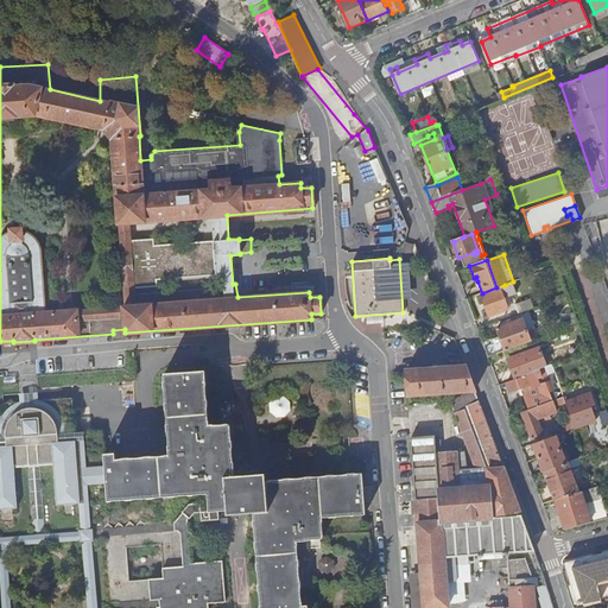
[(513,282),(505,285),(507,291),(524,285),(521,279),(513,282)]
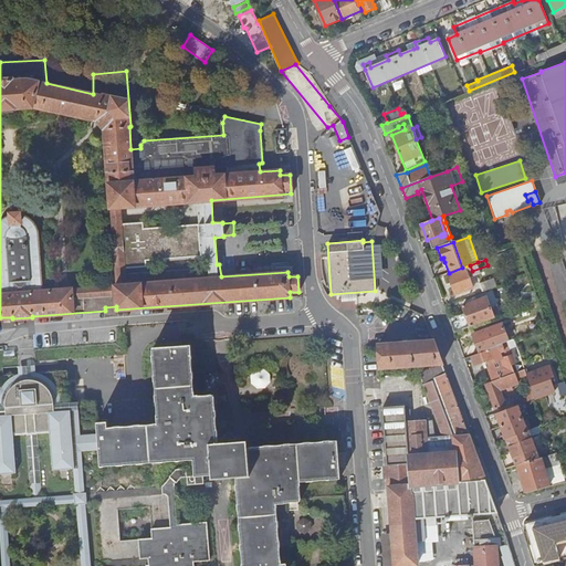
[(473,289),(465,269),(449,275),(456,295),(473,289)]
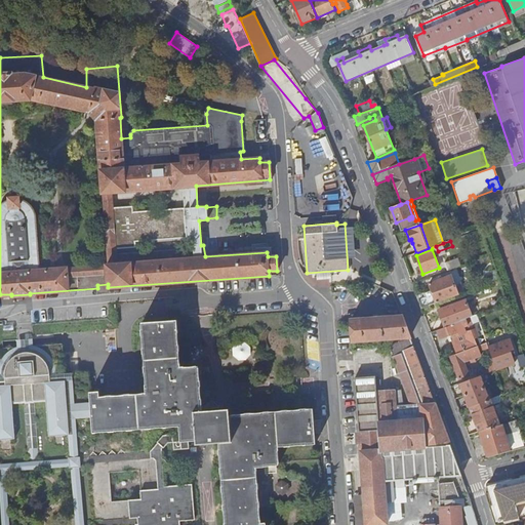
[(444,264),(447,271),(460,267),(457,258),(444,264)]
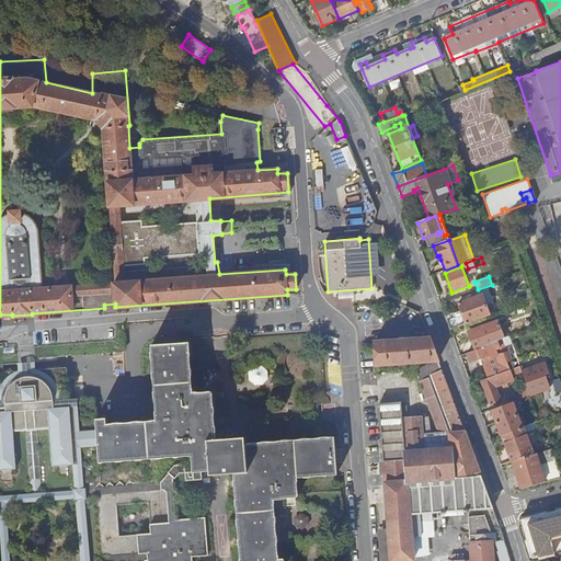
[(461,310),(446,316),(450,330),(490,316),(482,295),(459,304),(461,310)]
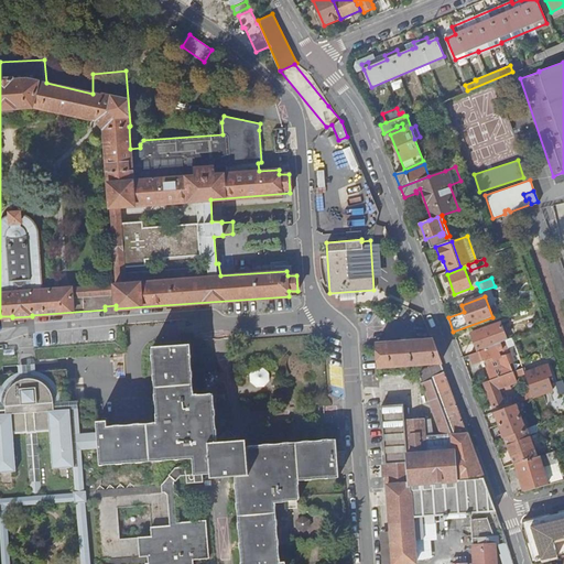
[(470,334),(478,353),(489,348),(500,344),(500,343),(507,340),(500,323),(470,334)]
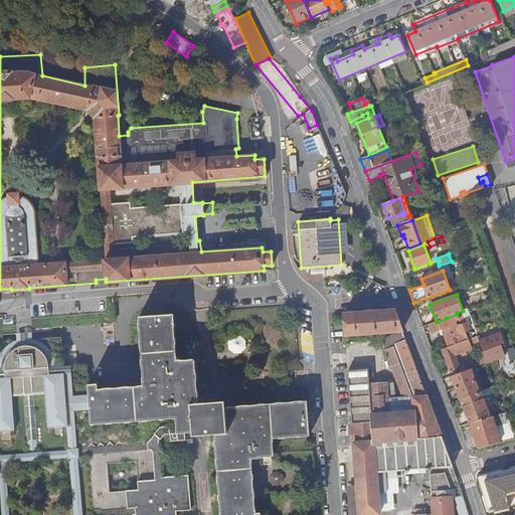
[(402,330),(394,309),(343,313),(345,334),(402,330)]
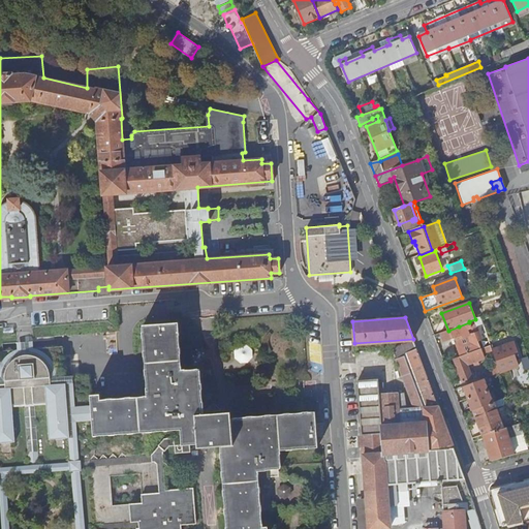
[(481,321),(480,317),(475,319),(469,321),(469,322),(470,327),(472,325),(481,321)]
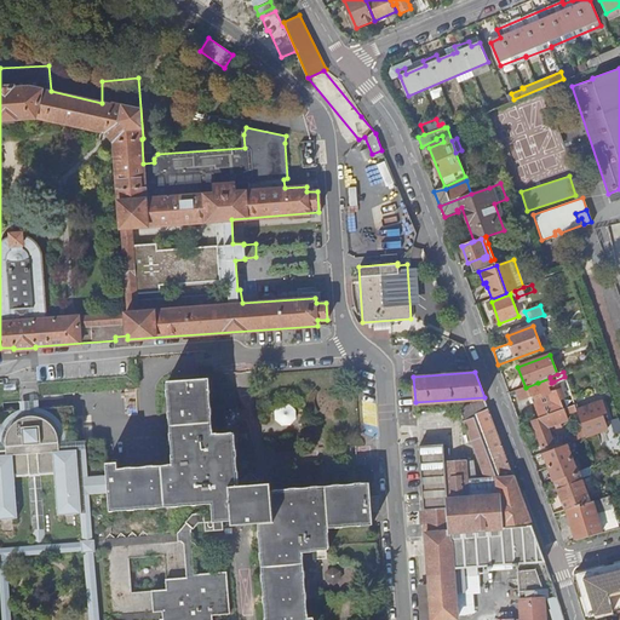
[(120,466),(120,460),(109,460),(107,438),(75,441),(73,406),(38,408),(19,409),(0,409),(0,555),(6,556),(84,550),(89,550),(95,550),(104,549),(110,619),(132,619),(159,619),(212,619),(212,614),(230,613),(227,569),(195,572),(195,568),(199,564),(194,560),(199,555),(194,550),(199,545),(193,540),(191,528),(199,521),(233,518),(233,523),(259,522),(265,619),(314,619),(314,615),(306,615),(303,552),(329,550),(328,528),(372,524),(368,481),(271,488),(270,480),(239,482),(236,430),(214,431),(210,378),(168,379),(174,463),(120,466)]
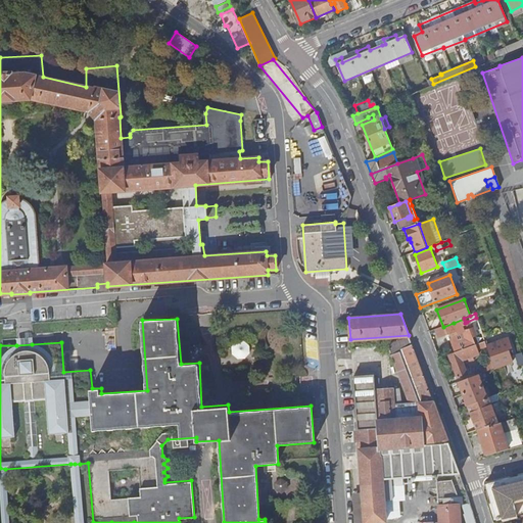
[(443,327),(436,329),(439,338),(449,333),(457,331),(458,333),(450,336),(449,337),(450,340),(449,340),(455,352),(472,346),(476,345),(473,338),(476,336),(473,329),(470,330),(468,331),(469,333),(465,335),(463,331),(464,331),(462,324),(465,323),(464,319),(454,323),(443,327)]
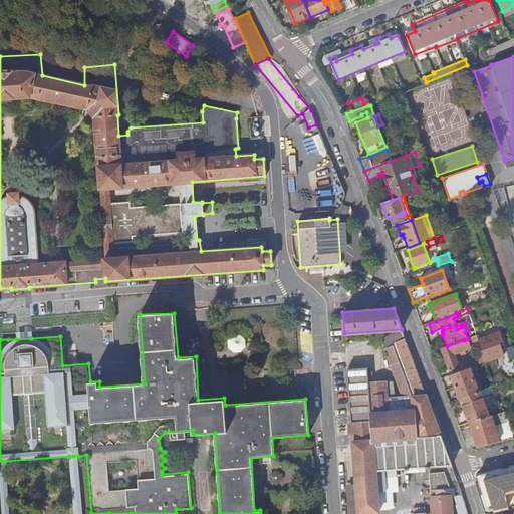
[(459,316),(457,317),(454,318),(456,325),(455,325),(457,329),(461,327),(460,325),(462,324),(459,316)]
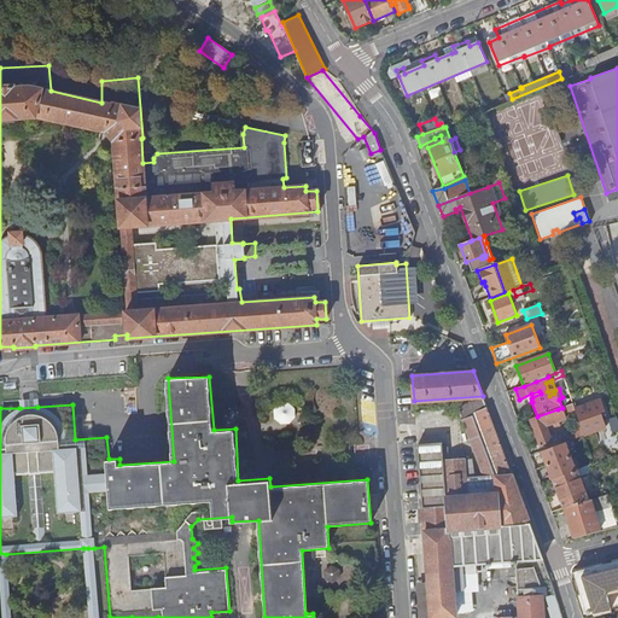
[(459,407),(464,418),(473,414),(472,413),(487,407),(483,398),(459,407)]
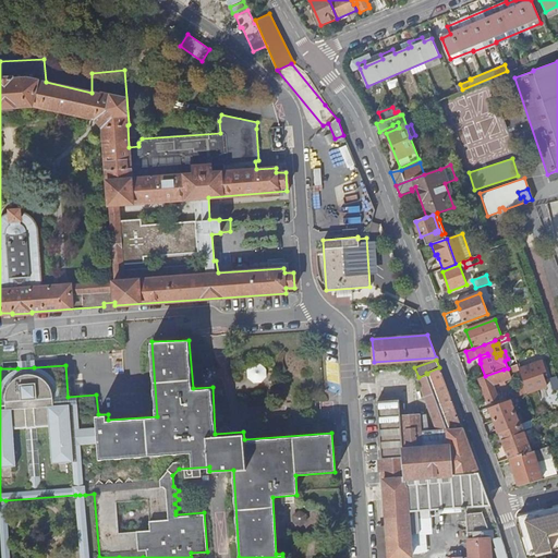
[(524,386),(528,393),(547,387),(542,373),(546,372),(542,361),(519,370),(519,371),(524,386)]
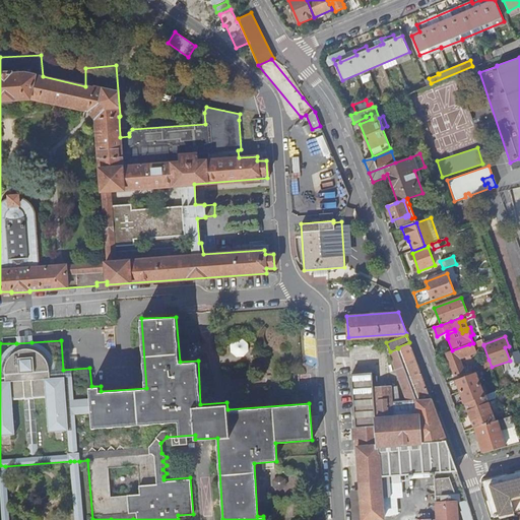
[(473,353),(471,349),(483,345),(483,344),(481,339),(473,343),(469,344),(452,350),(446,352),(454,376),(464,372),(459,359),(473,353)]
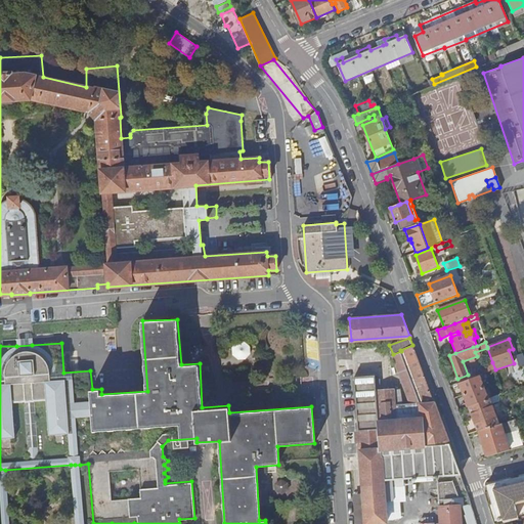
[(251,355),(251,347),(245,343),(237,343),(232,347),(232,354),(238,360),(246,360),(251,355)]
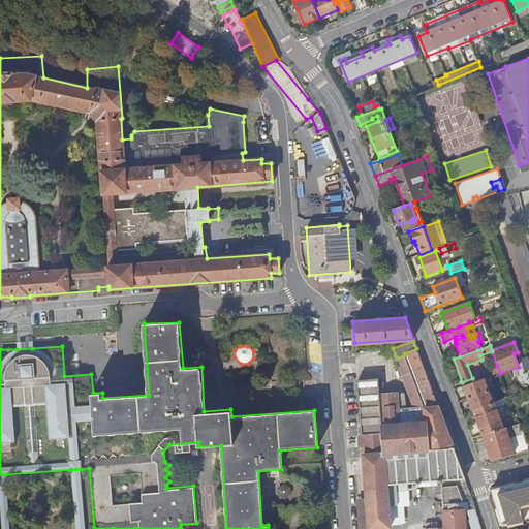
[(378,379),(356,380),(368,528),(390,527),(389,515),(395,514),(395,506),(389,506),(389,505),(397,504),(396,491),(407,490),(407,483),(415,483),(415,484),(419,484),(419,481),(430,480),(430,479),(448,477),(447,463),(458,462),(438,406),(429,382),(416,348),(404,353),(405,354),(397,358),(395,359),(413,408),(405,408),(403,393),(378,395),(378,379)]
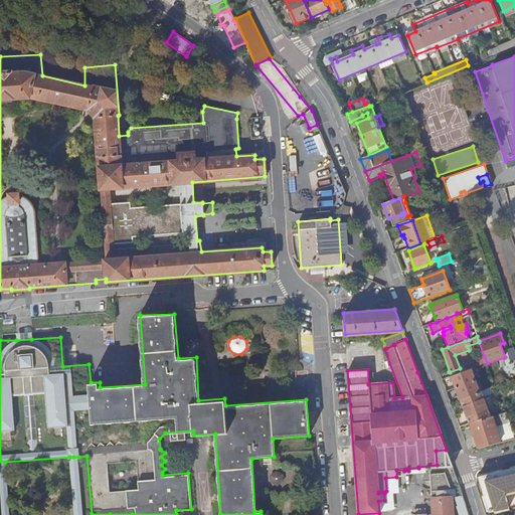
[(473,360),(476,367),(487,363),(484,356),(473,360)]
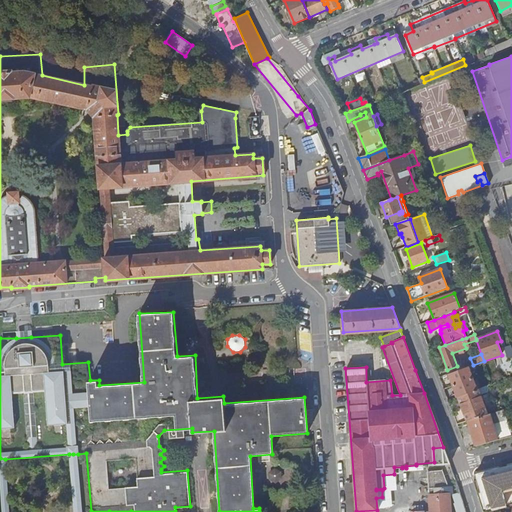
[(470,366),(449,374),(453,386),(472,379),(469,370),(471,369),(470,366)]
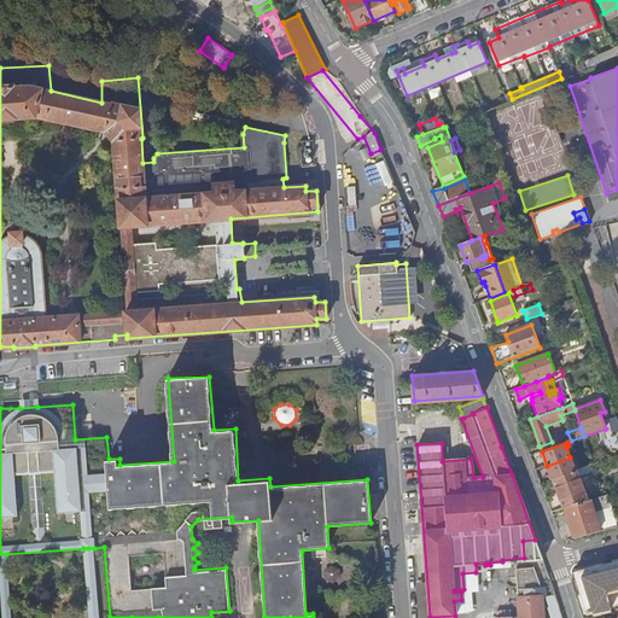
[(570,458),(547,466),(553,479),(577,470),(578,470),(577,466),(573,467),(570,458)]
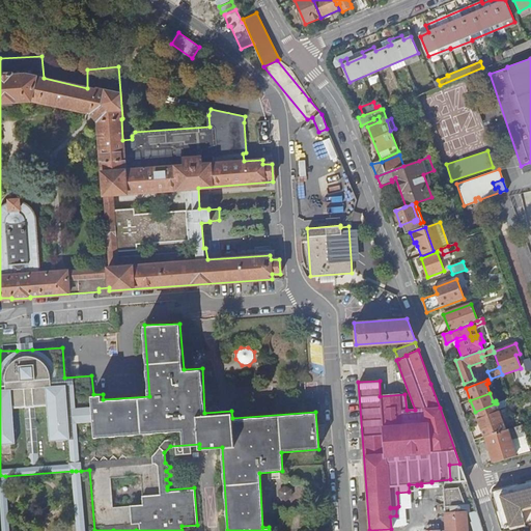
[(496,403),(475,412),(484,438),(485,437),(506,430),(496,403)]
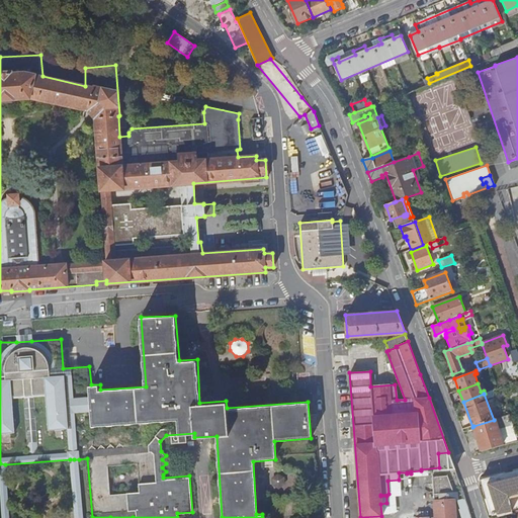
[(510,415),(495,419),(503,444),(517,439),(510,415)]
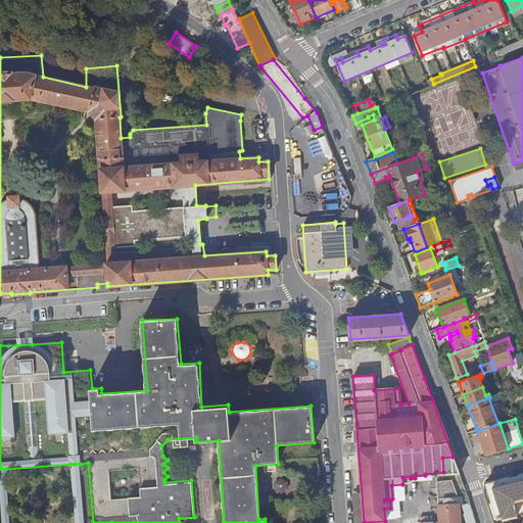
[(498,424),(478,430),(485,456),(508,449),(508,448),(500,423),(498,424)]
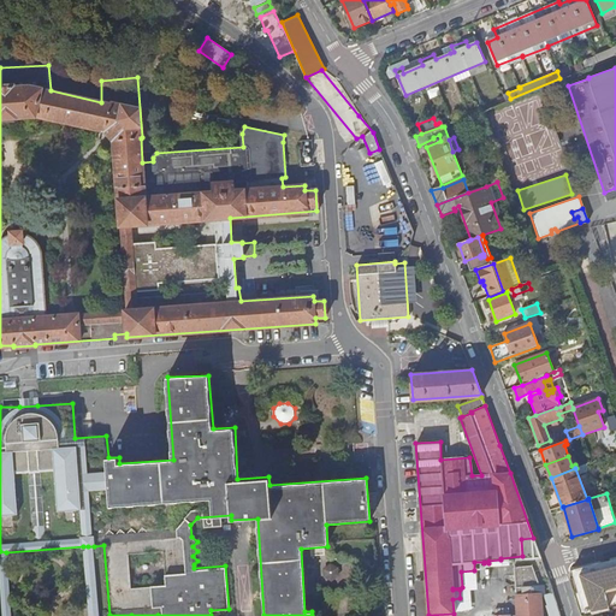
[(99,615),(99,605),(94,546),(88,546),(83,546),(88,605),(88,615),(99,615)]
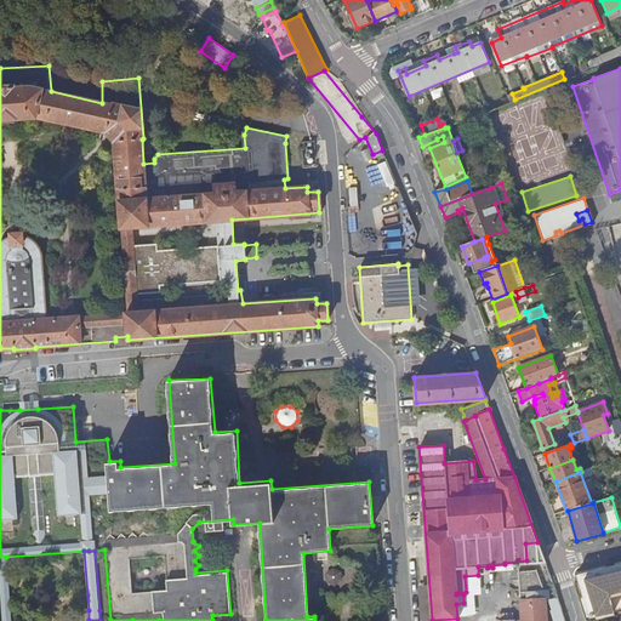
[(11,620),(6,557),(0,556),(0,590),(1,620),(11,620)]
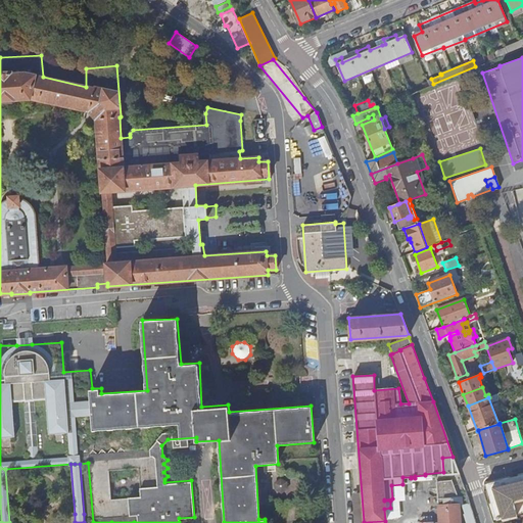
[(485,484),(490,501),(492,497),(507,494),(505,485),(512,483),(510,478),(485,484)]
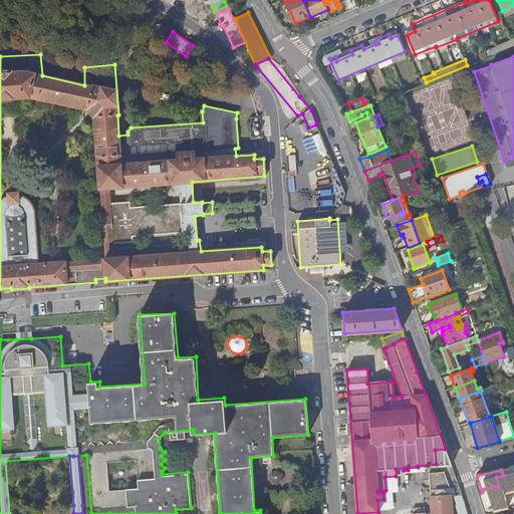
[(451,513),(450,487),(443,471),(429,472),(432,512),(413,513),(451,513)]
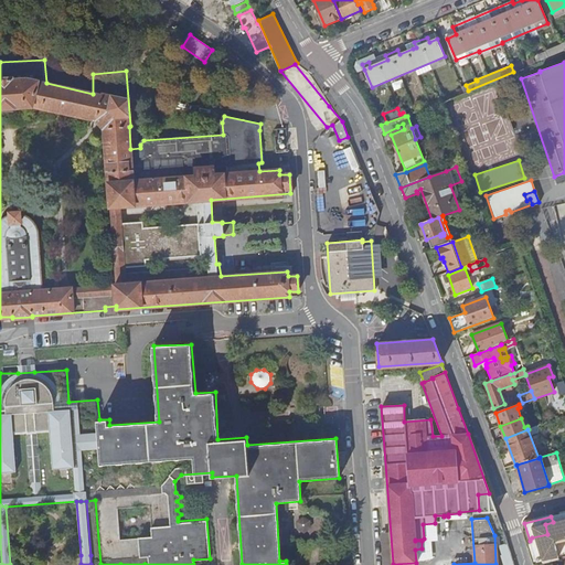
[(545,524),(547,534),(532,537),(530,541),(536,563),(536,564),(562,557),(564,556),(564,525),(564,520),(553,522),(545,524)]
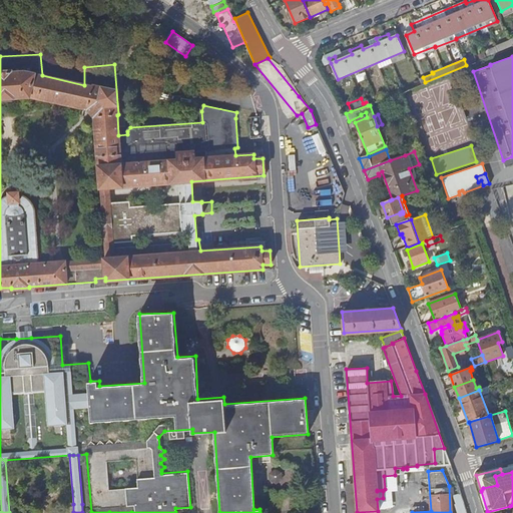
[(457,512),(469,512),(463,492),(452,496),(457,512)]
